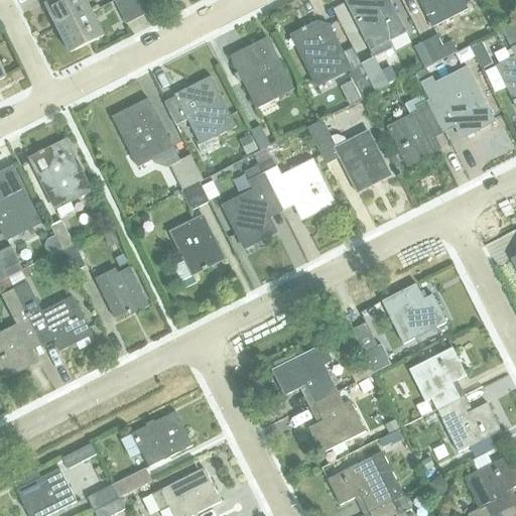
[(57,0),(47,5),(59,29),(93,13),(87,0),(57,0)]
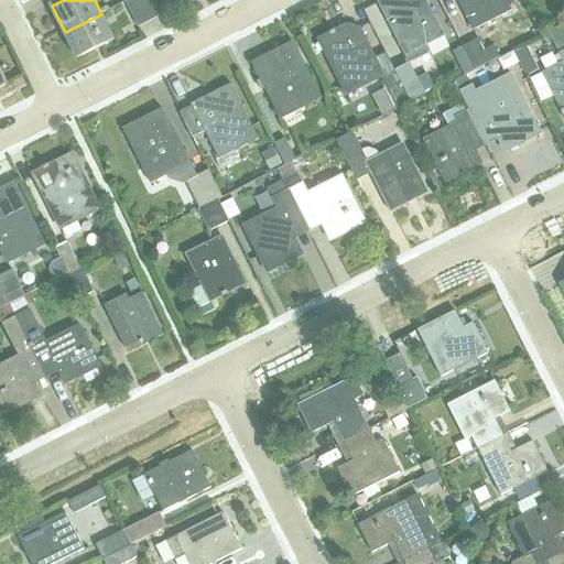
[(151,22),(139,0),(129,0),(126,2),(139,28),(151,22)]
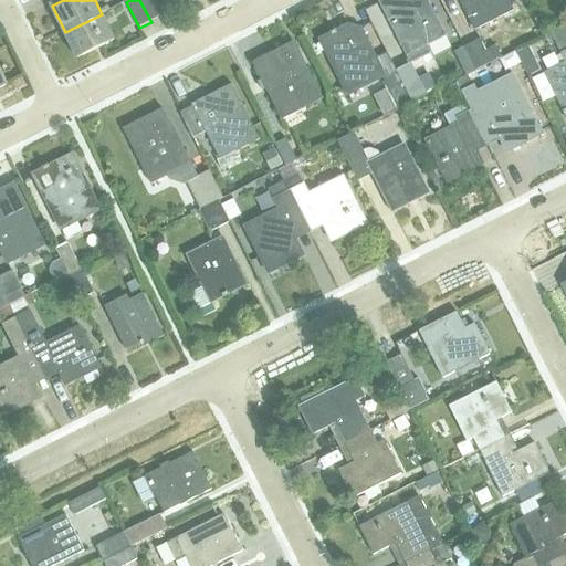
[(155,0),(139,0),(152,22),(164,16),(155,0)]
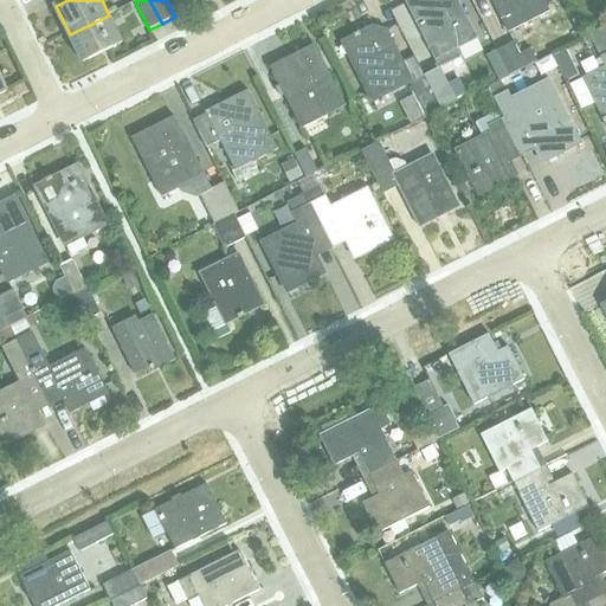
[(406,0),(434,58),(439,68),(461,57),(456,49),(476,38),(457,0),(406,0)]
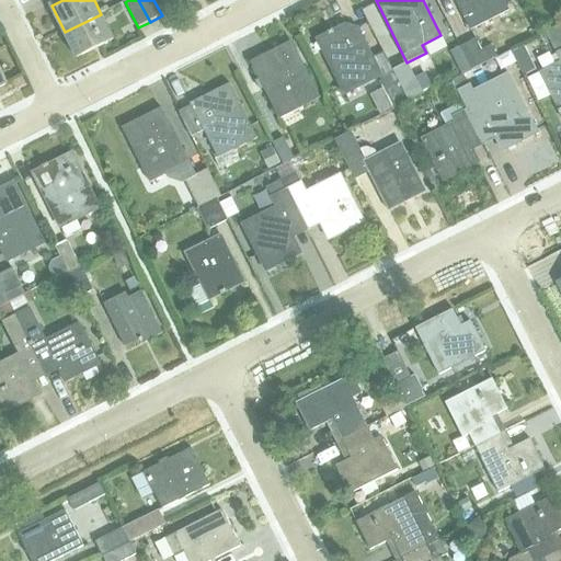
[(455,0),(471,31),(508,11),(507,9),(515,6),(512,0),(455,0)]
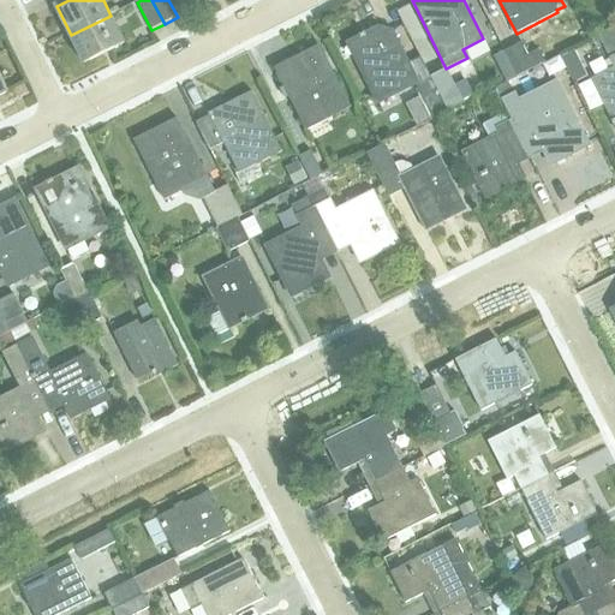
[(111,16),(71,35),(85,64),(125,43),(111,16)]
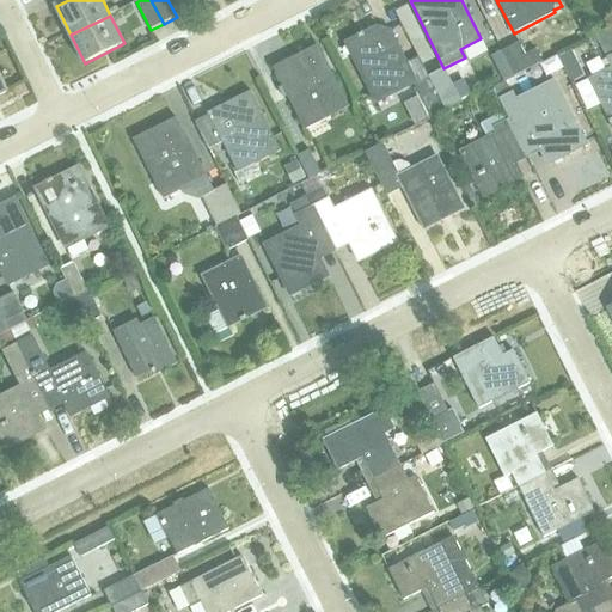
[(611,26),(595,35),(607,59),(607,60),(611,68),(588,79),(609,118),(607,120),(611,126),(611,124),(611,126),(611,26)]
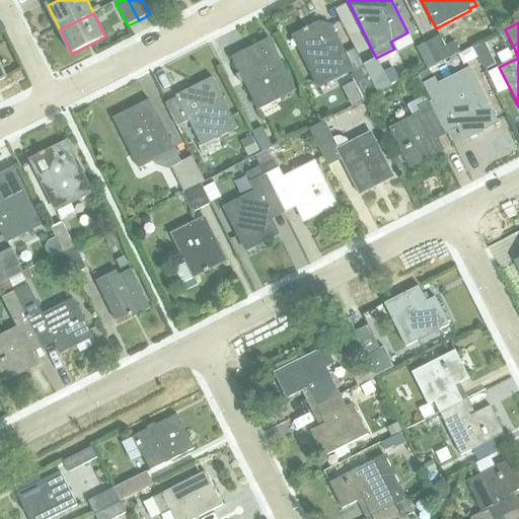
[(319,24),(293,38),(316,84),(327,78),(329,83),(352,71),(354,75),(366,69),(355,50),(352,51),(345,55),(330,26),(322,30),(319,24)]
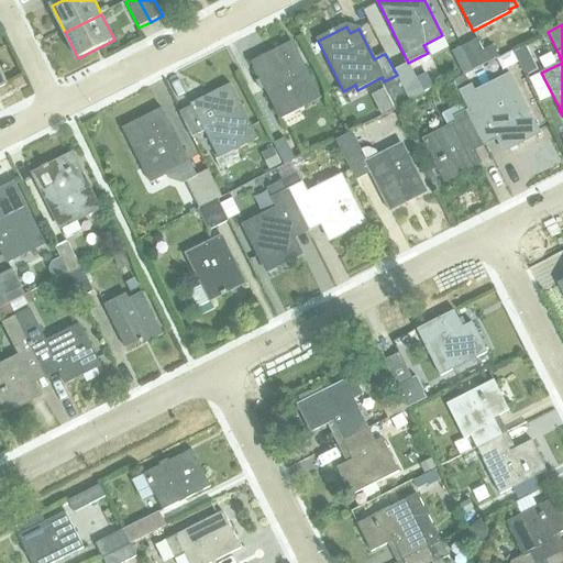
[(462,48),(474,70),(499,57),(494,46),(485,51),(478,40),(462,48)]
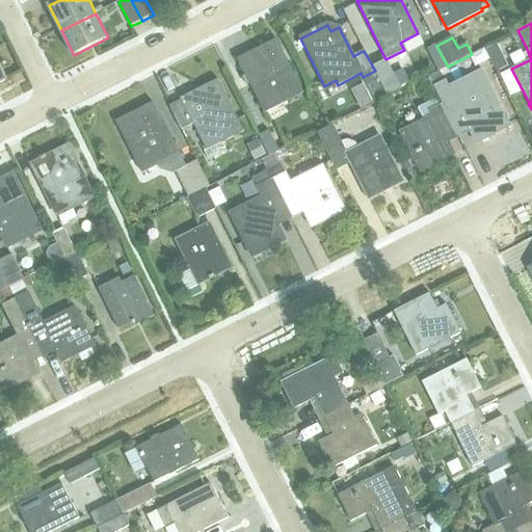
[(275,42),(239,60),(246,76),(242,78),(246,86),(250,84),(265,112),(302,94),(275,42)]
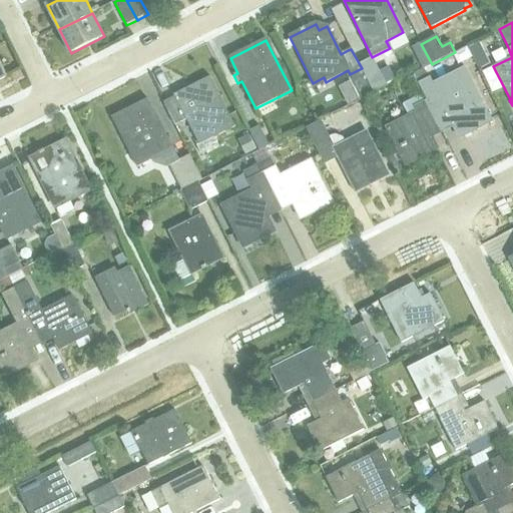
[(347,76),(360,100),(374,93),(362,68),(347,76)]
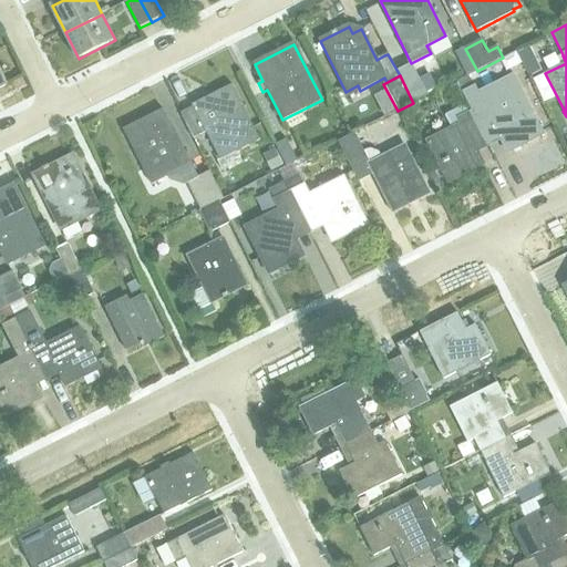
[(463,93),(470,105),(485,137),(497,132),(507,153),(542,136),(542,137),(544,136),(512,78),(480,94),(477,95),(474,88),(463,93)]
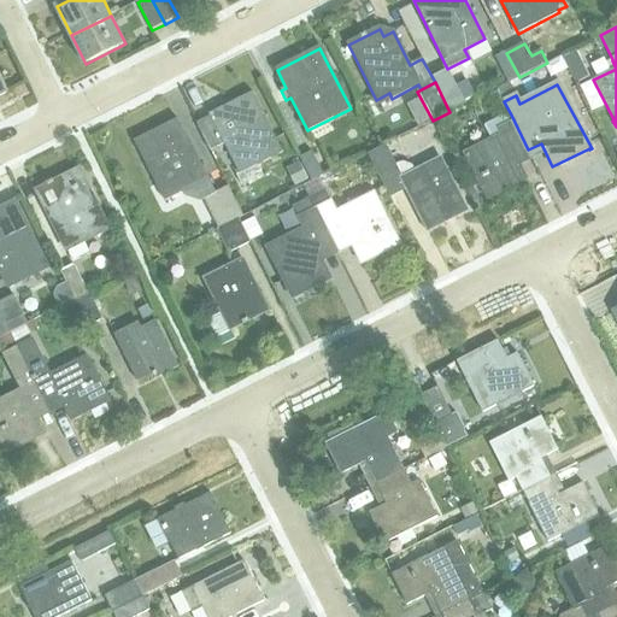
[(211,152),(224,145),(240,172),(282,151),(252,93),(209,115),(211,117),(197,124),(211,152)]
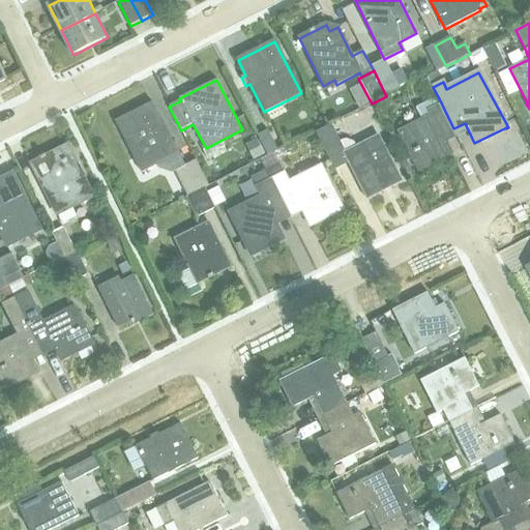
[(453,128),(439,98),(417,110),(423,122),(401,134),(419,169),(451,152),(443,135),(453,128)]
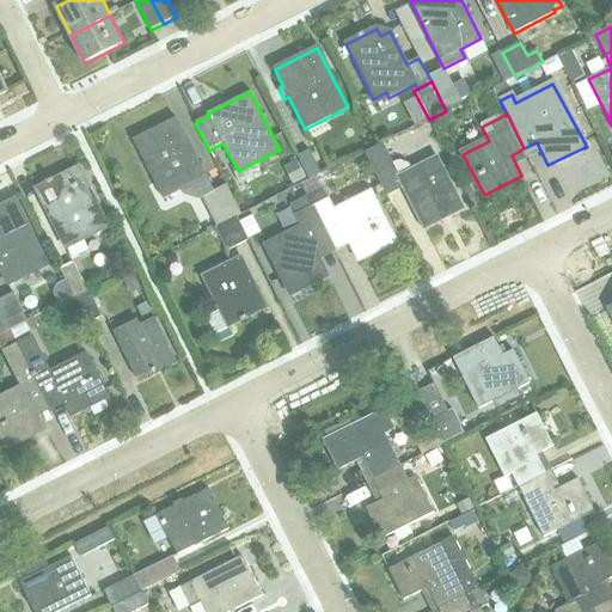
[(201,195),(219,226),(238,216),(237,214),(240,212),(225,182),(212,189),(196,158),(191,161),(185,150),(190,146),(176,118),(133,140),(163,197),(182,188),(201,195)]
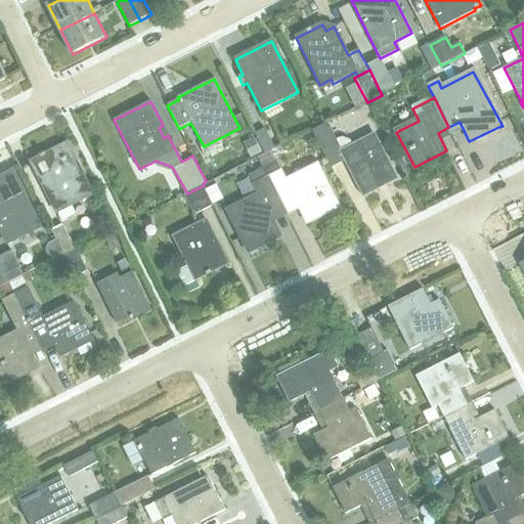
[(312,132),(331,168),(345,161),(363,195),(396,179),(374,135),(353,145),(351,142),(349,140),(343,138),(340,138),(336,140),(328,124),(312,132)]
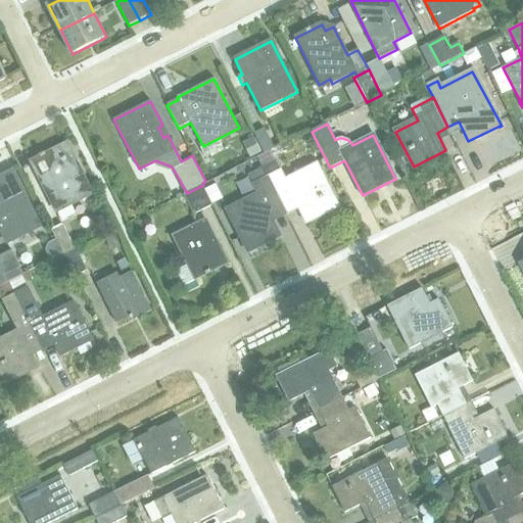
[(275,149),(265,129),(254,134),(265,154),(275,149)]
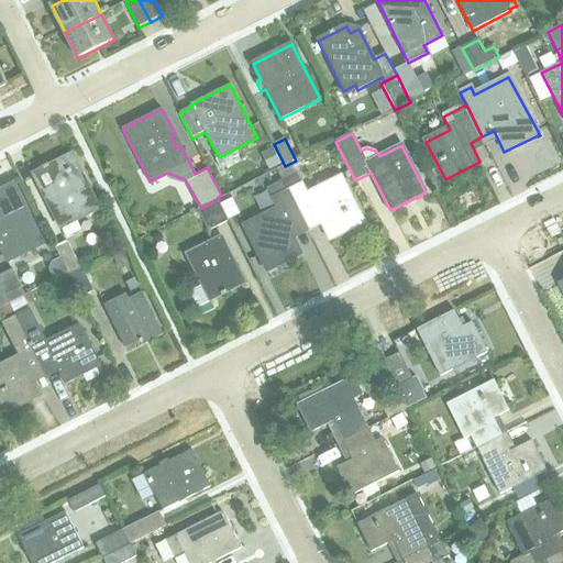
[(33,173),(61,228),(99,208),(72,154),(33,173)]
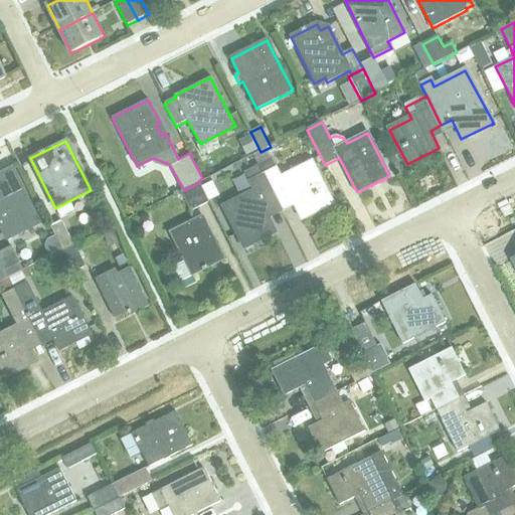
[(272,159),(260,165),(279,205),(291,199),(302,219),(334,203),(311,160),(281,175),(272,159)]
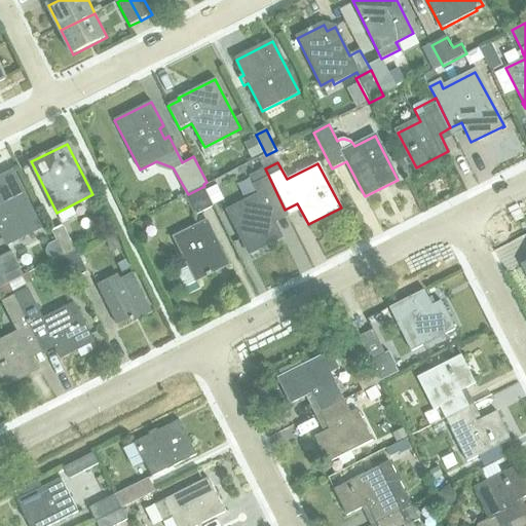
[(285,210),(265,168),(251,176),(259,193),(227,210),(250,254),(284,236),(272,216),(285,210)]
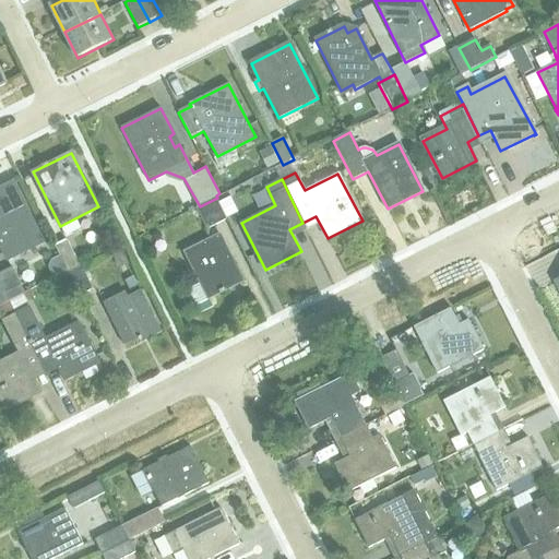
[(16,191),(0,199),(0,244),(8,259),(39,244),(27,221),(32,219),(16,191)]
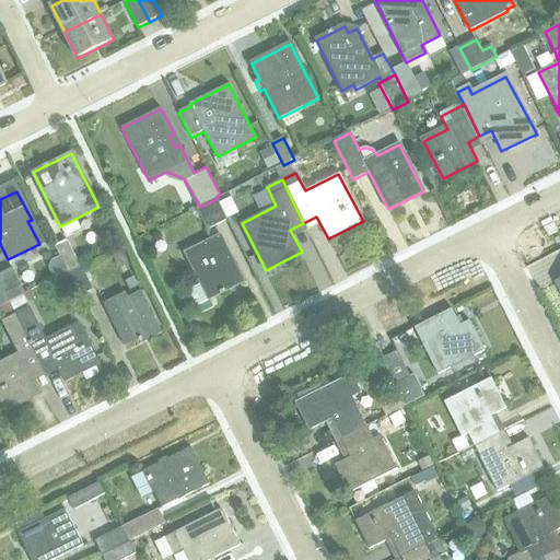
[(236,194),(224,199),(231,217),(244,211),(236,194)]
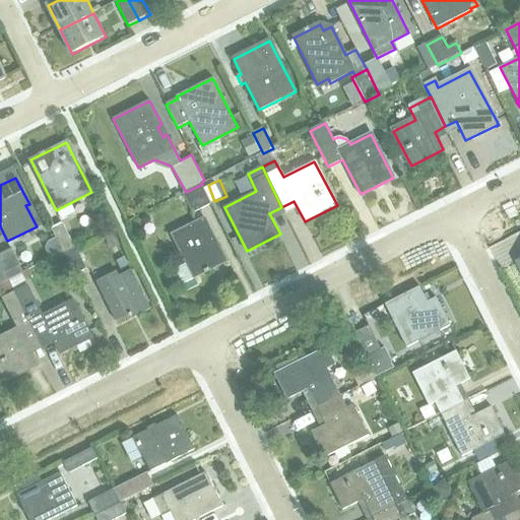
[(202,184),(186,192),(186,193),(184,194),(194,213),(212,204),(202,184)]
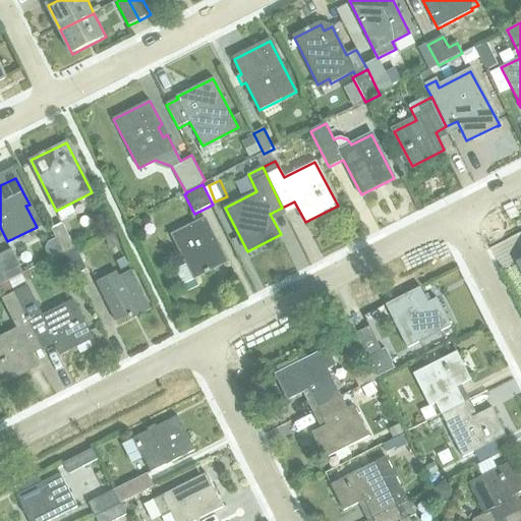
[(212,270),(227,262),(206,219),(174,235),(188,263),(176,269),(183,284),(207,273),(207,274),(212,272),(212,270)]
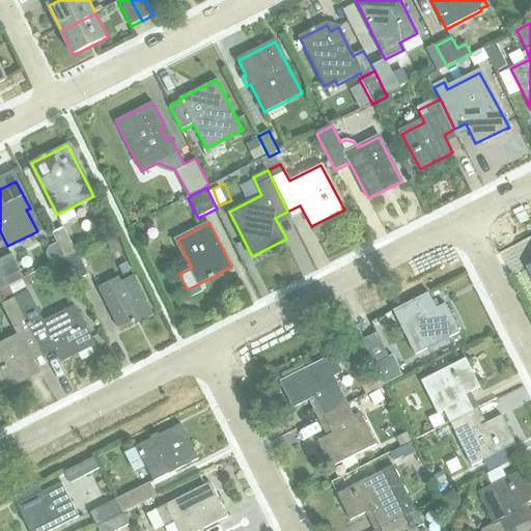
[(53,233),(64,257),(76,251),(64,228),(53,233)]
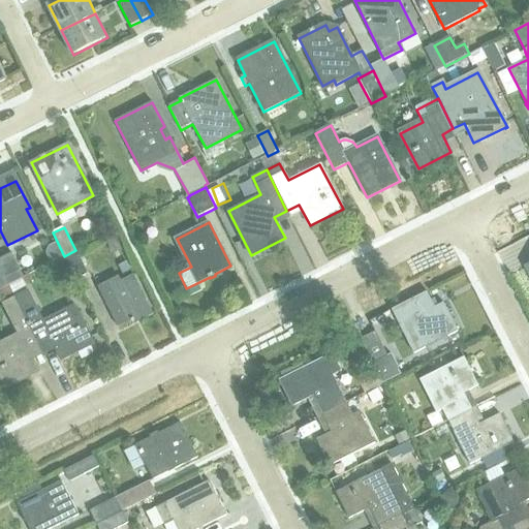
[(508,256),(526,250),(522,240),(505,246),(508,256)]
